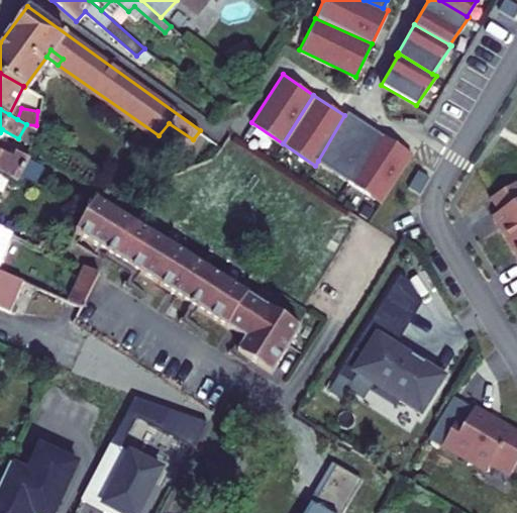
[(318,161),(348,182),(380,132),(347,111),(344,115),(318,161)]
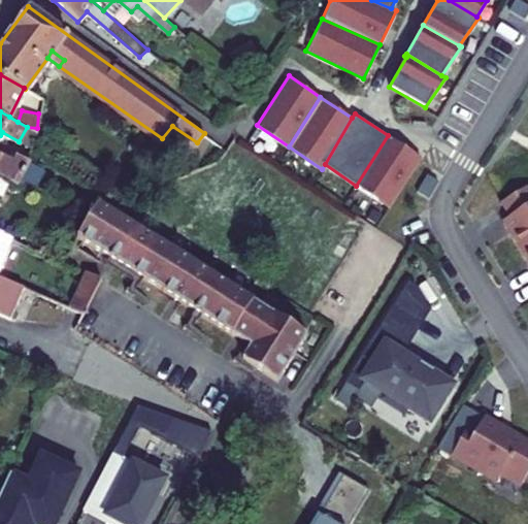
[(356,186),(388,206),(421,157),(388,135),(356,186)]
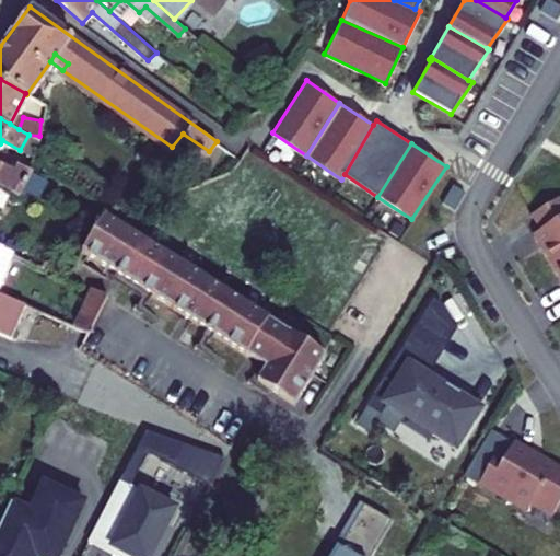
[(78,194),(81,189),(50,171),(47,177),(16,162),(13,168),(0,160),(0,180),(34,201),(42,186),(57,196),(63,184),(78,194)]
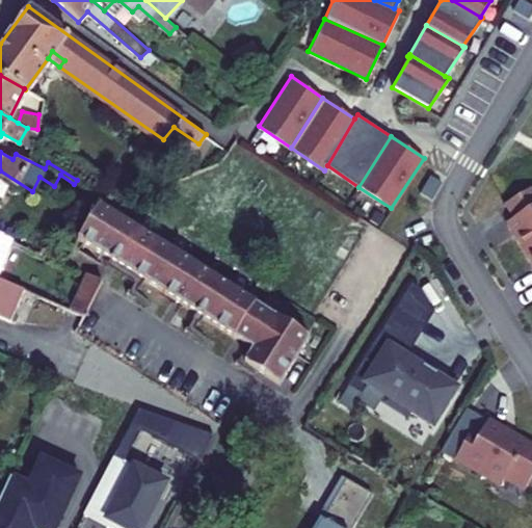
[(68,194),(74,184),(60,175),(54,186),(68,194)]
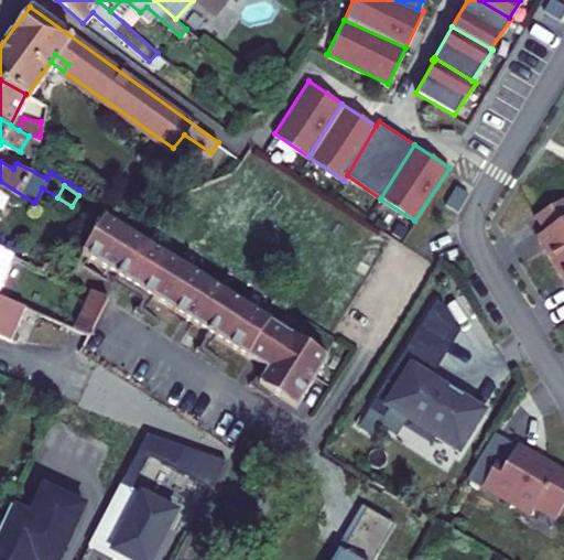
[(563,196),(534,215),(543,230),(563,217),(563,196)]
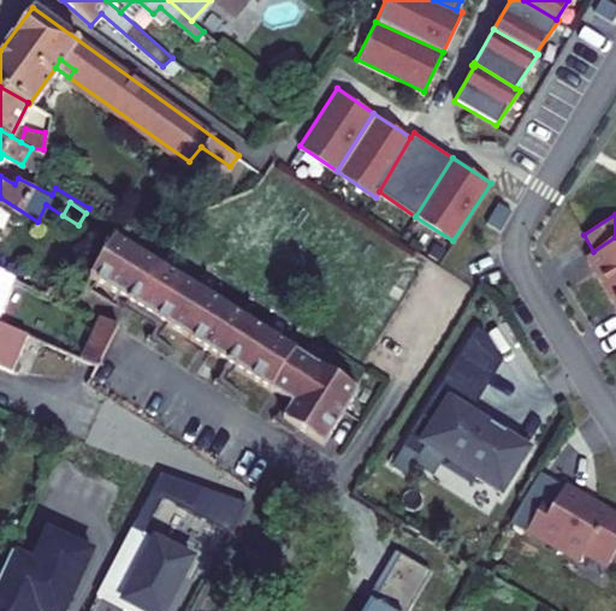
[(360,389),(114,235),(90,274),(295,404),(286,416),(325,442),(360,389)]
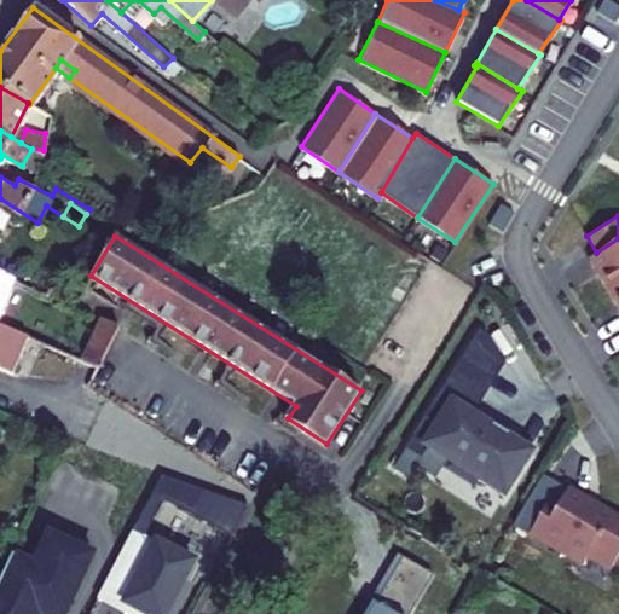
[(588,258),(608,290),(618,283),(618,238),(596,253),(588,258)]
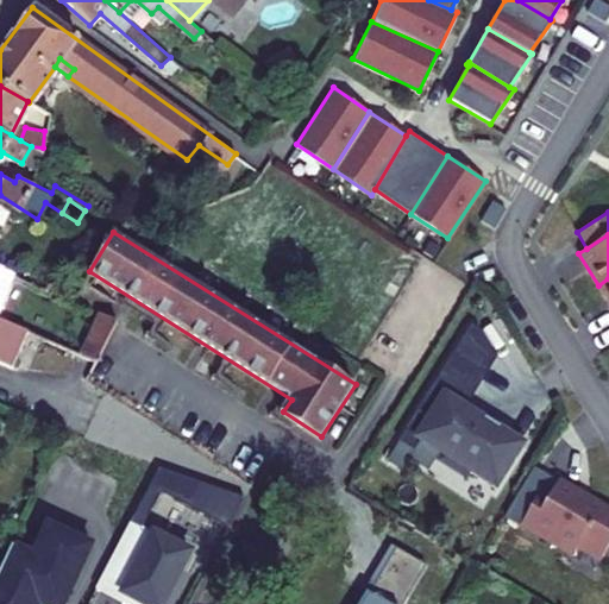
[(608,278),(598,285),(608,302),(608,278)]
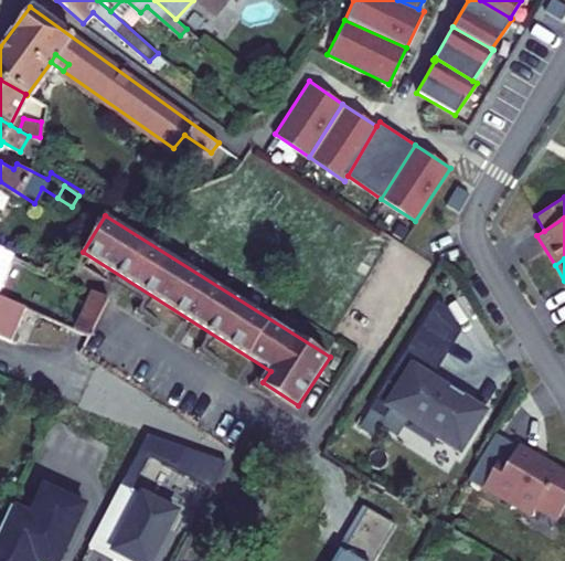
[(108,296),(91,287),(72,326),(89,334),(108,296)]
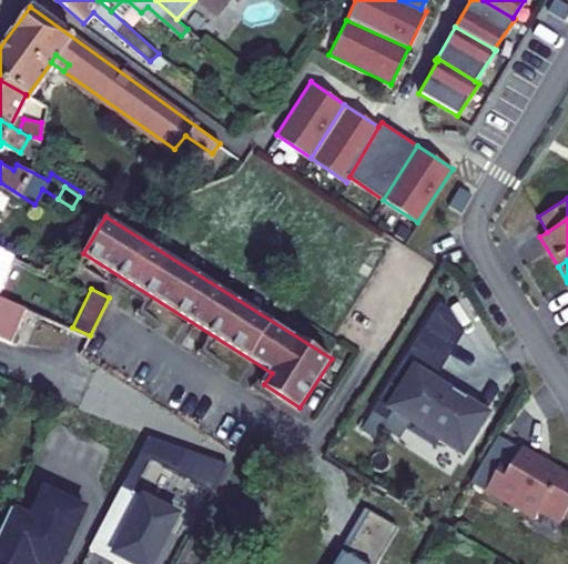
[(0,334),(11,340),(26,308),(0,295),(0,334)]
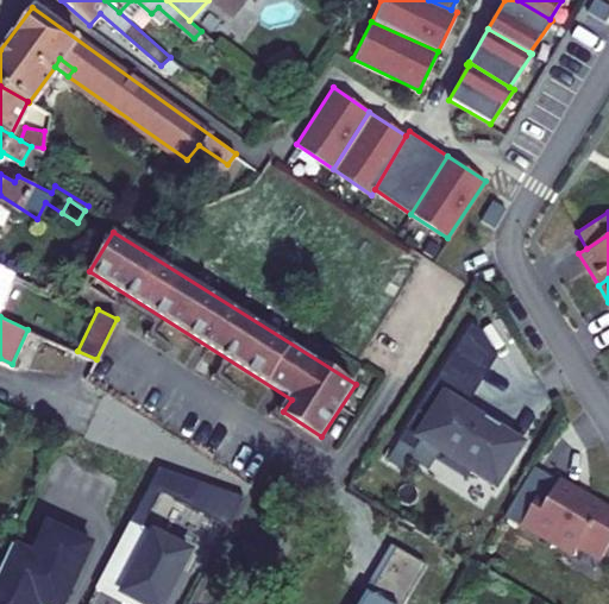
[(495,485),(521,441),(498,427),(500,423),(484,414),(483,417),(460,403),(494,352),(477,326),(471,321),(397,439),(414,450),(419,441),(437,452),(440,454),(438,459),(469,478),(472,471),(495,485)]
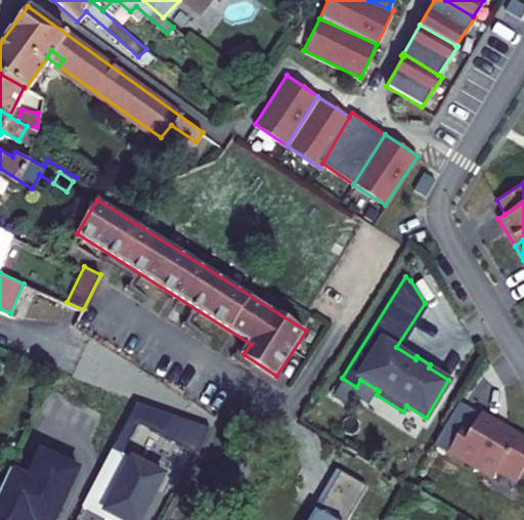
[(356,387),(342,378),(331,397),(344,405),(352,393),(366,403),(376,389),(360,380),(356,387)]
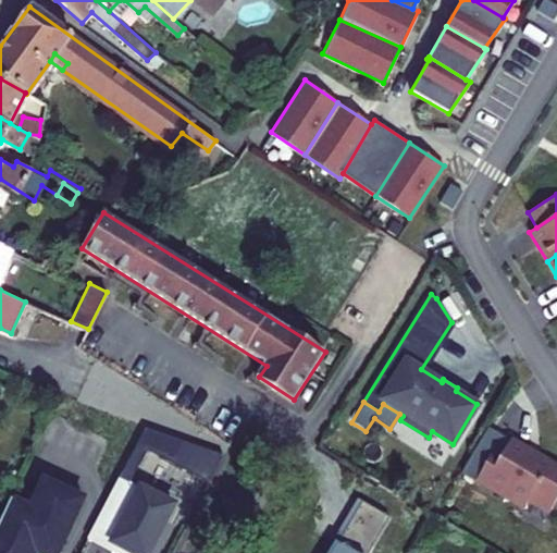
[(144,424),(88,529),(112,542),(109,549),(116,552),(141,552),(144,550),(146,552),(164,516),(162,515),(166,505),(144,493),(146,489),(127,480),(140,456),(206,480),(220,452),(144,424)]
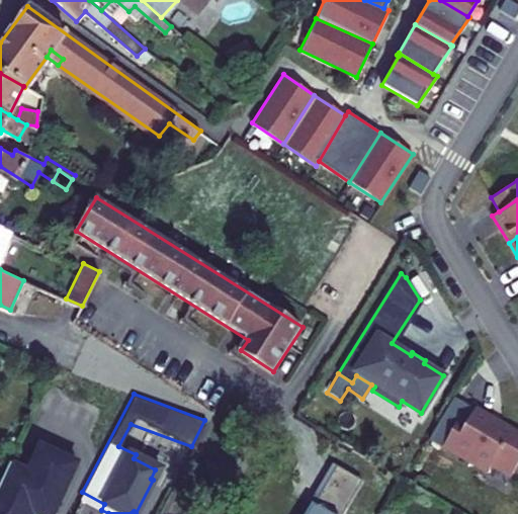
[(492,460),(511,472),(517,460),(517,430),(512,427),(511,429),(473,408),(464,424),(457,420),(444,442),(488,467),(492,460)]
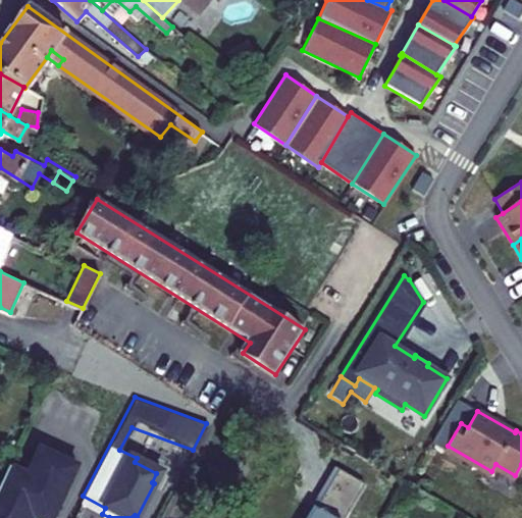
[(7,466),(0,481),(0,517),(30,517),(31,516),(35,517),(52,517),(76,465),(39,448),(27,474),(7,466)]
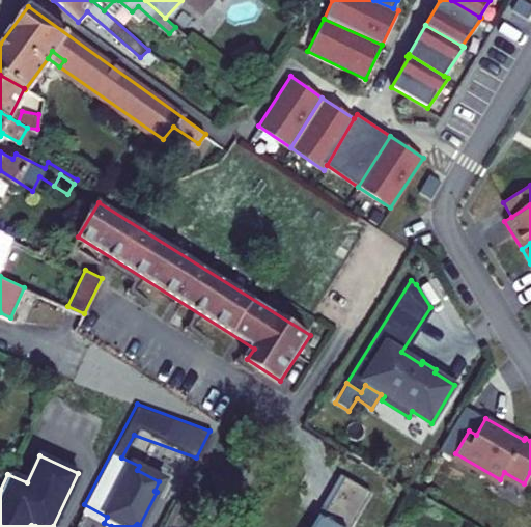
[(348,481),(333,508),(360,524),(375,497),(348,481)]
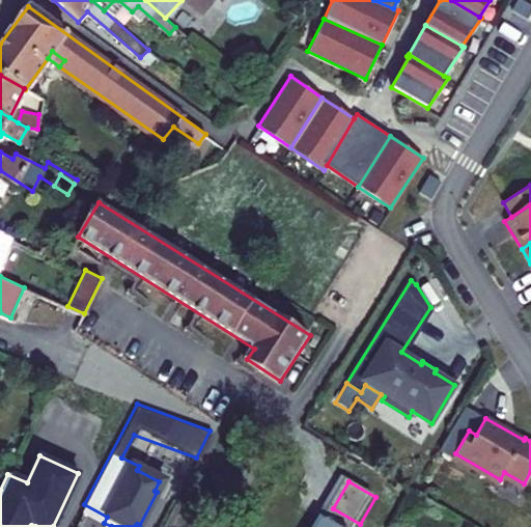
[(357,526),(360,524),(333,508),(322,526),(357,526)]
